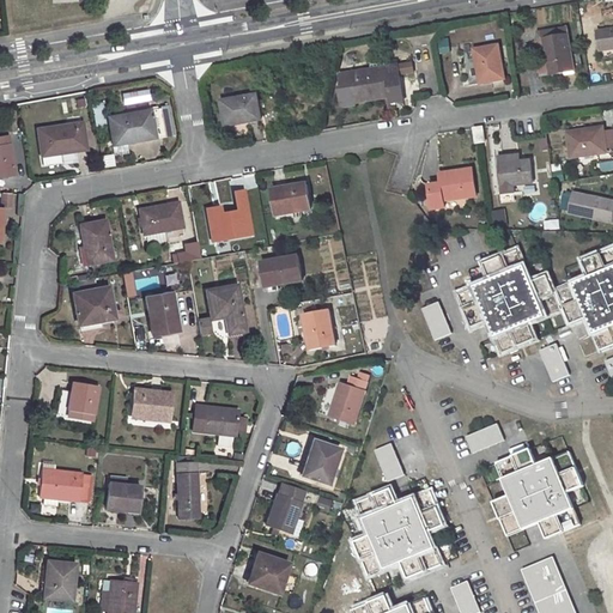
[(568,28),(544,31),(545,38),(569,35),(568,28)]
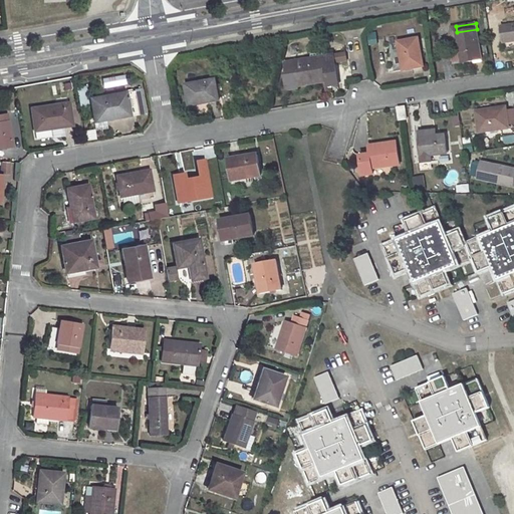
[(513,23),(501,26),(504,43),(513,41),(513,23)]
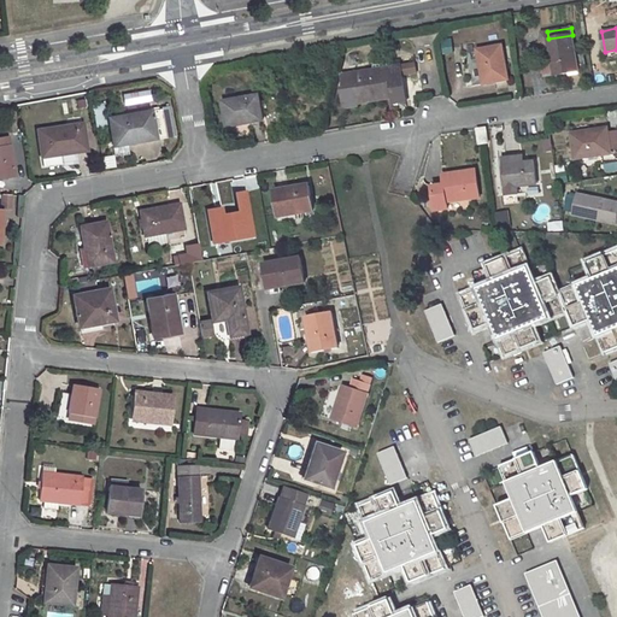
[(573,35),(548,39),(548,42),(554,74),(554,76),(579,71),(573,35)]
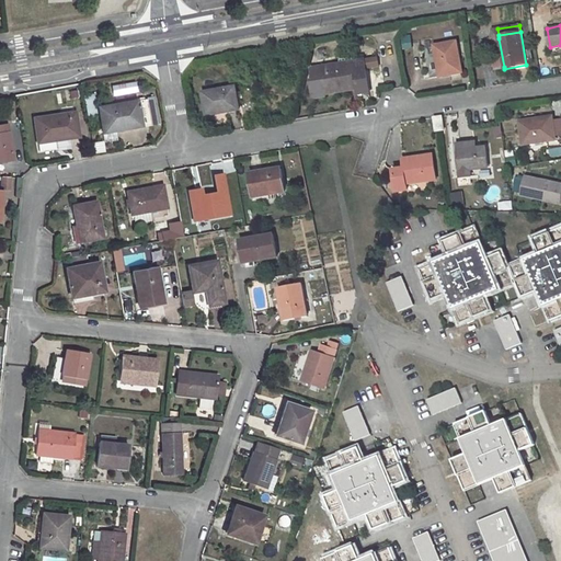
[(490,41),(495,69),(504,67),(499,38),(490,41)]
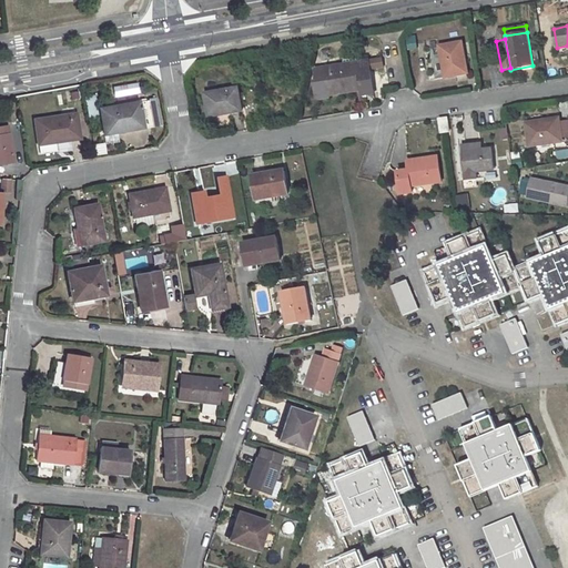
[(463,42),(439,46),(446,78),(467,73),(463,42)]
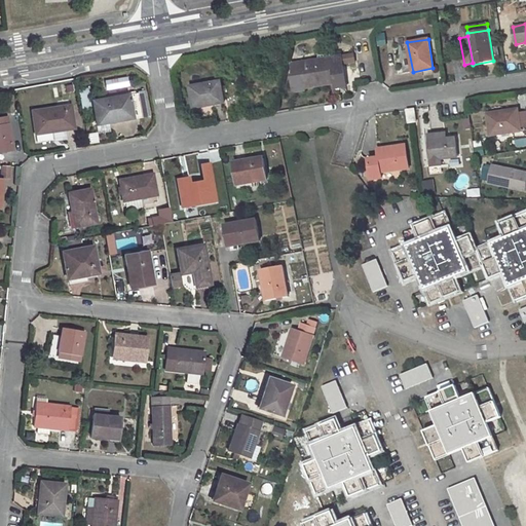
[(305,88),(336,83),(337,87),(346,85),(341,55),(294,65),(294,70),(292,70),(296,94),(306,91),(305,88)]
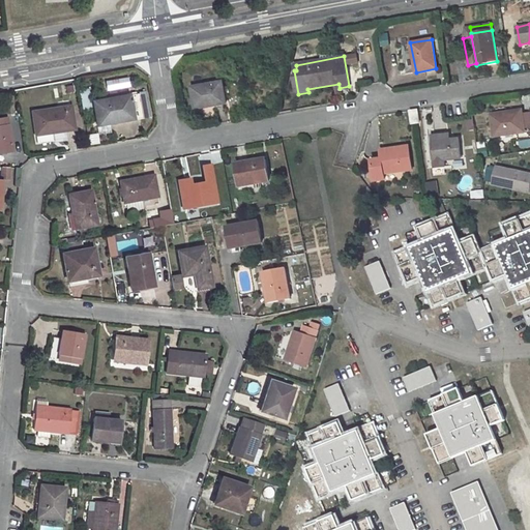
[(108,91),(130,88),(128,78),(106,81),(108,91)]
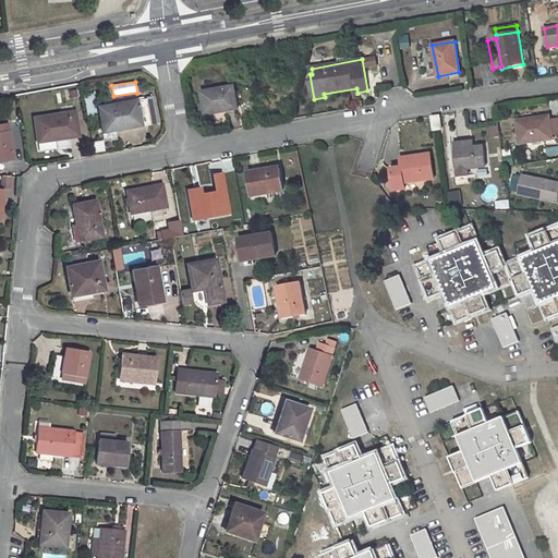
[(234,86),(201,92),(205,116),(238,109),(234,86)]
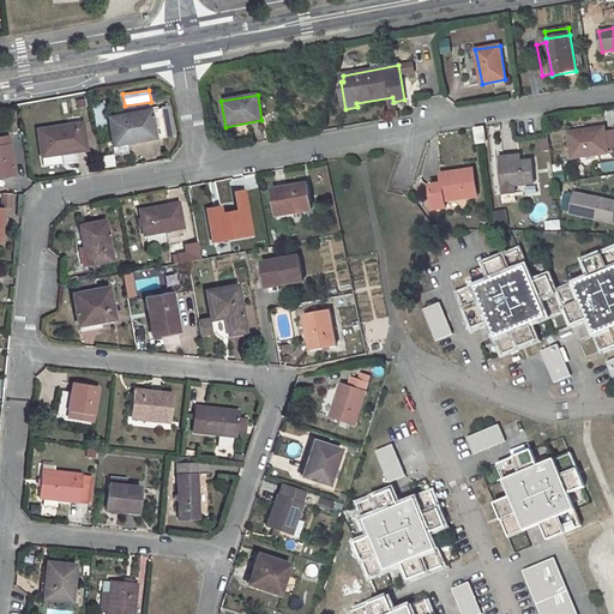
[(138,140),(138,139),(166,134),(161,109),(107,118),(113,145),(138,140)]
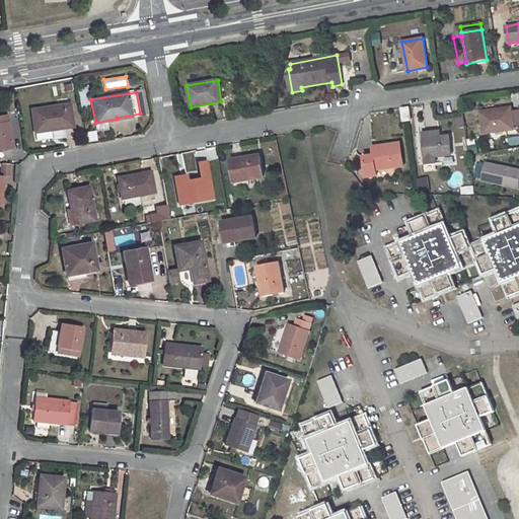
[(70,104),(31,109),(36,140),(52,138),(51,131),(73,127),(70,104)]
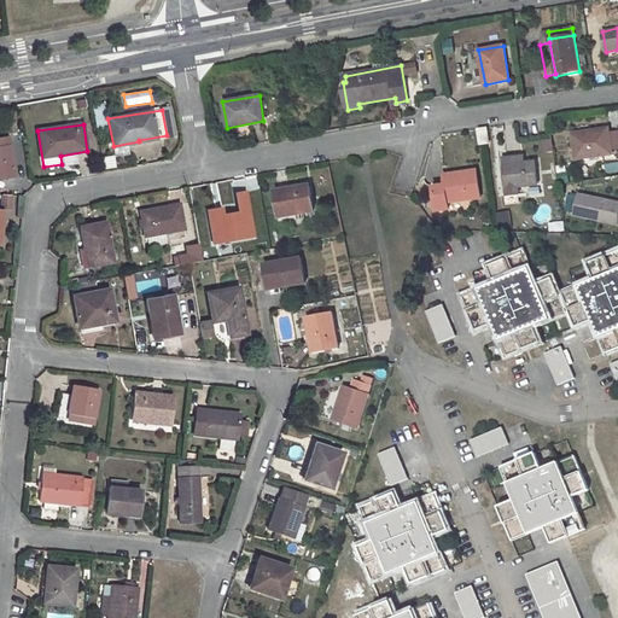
[(589,134),(573,136),(577,159),(613,155),(610,127),(589,130),(589,134)]
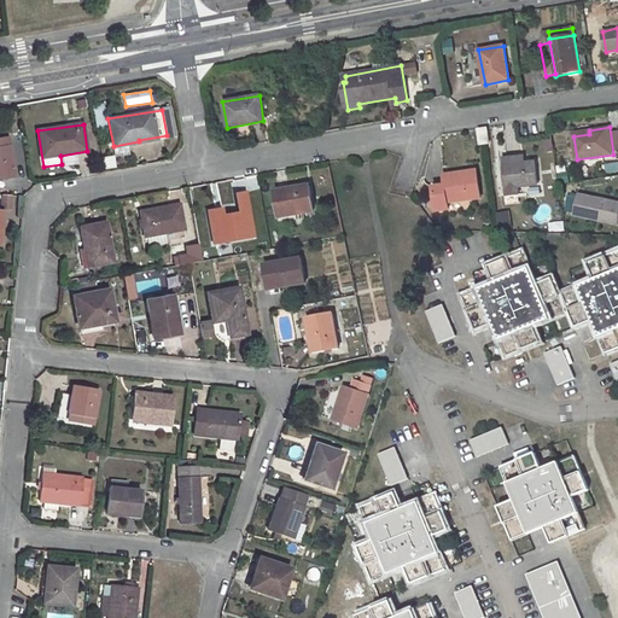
[(488,128),(478,129),(481,145),(490,143),(488,128)]
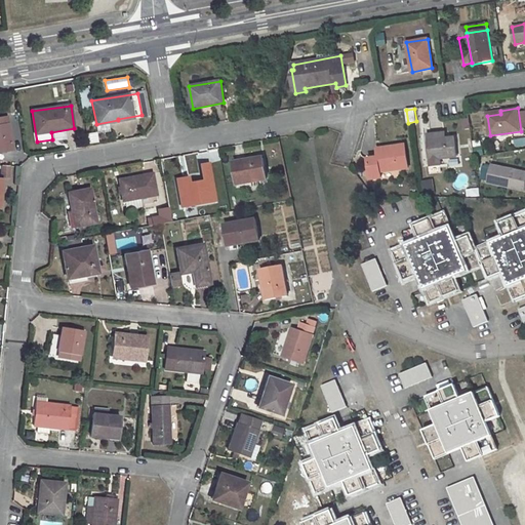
[(6,116),(0,116),(0,153),(13,151),(6,116)]
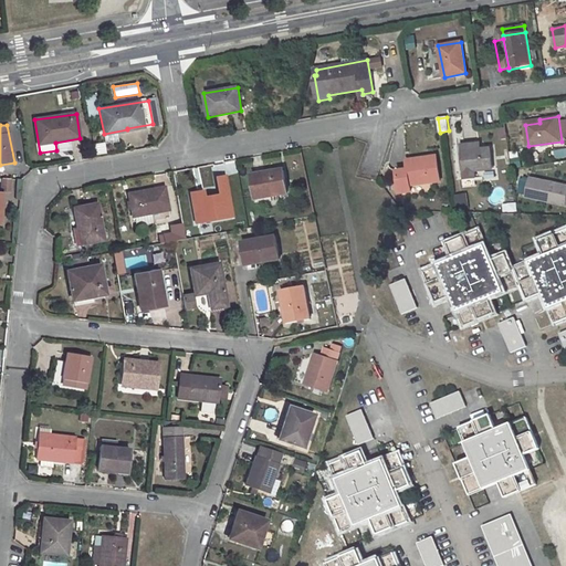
[(105,144),(95,145),(96,156),(106,155),(105,144)]
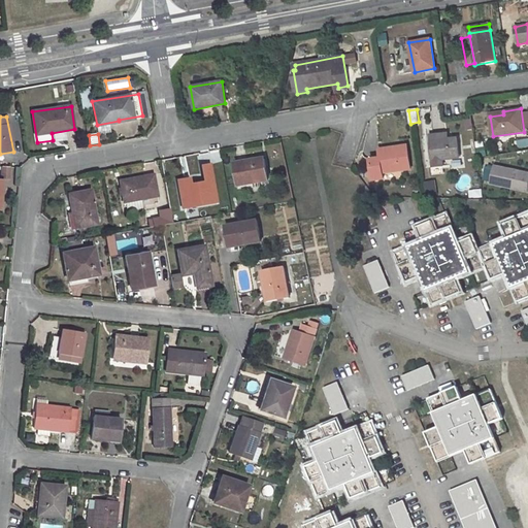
[(457,138),(431,141),(433,161),(459,158),(457,138)]
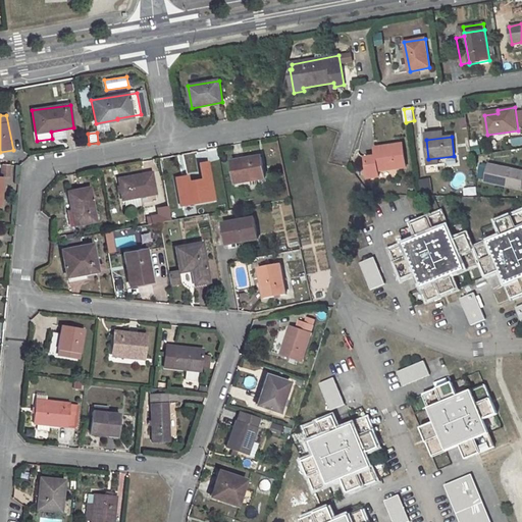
[(521,137),(511,140),(512,147),(521,145),(521,137)]
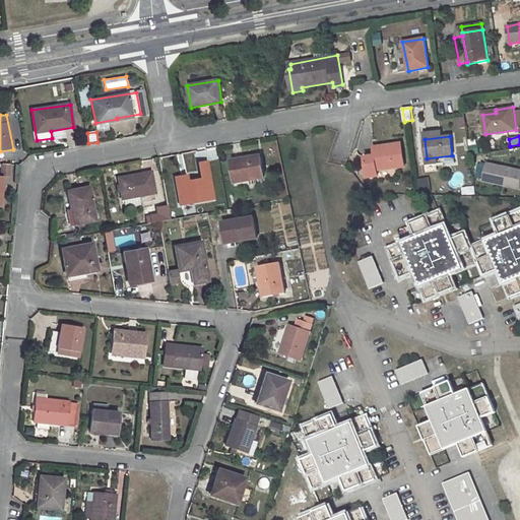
[(469,140),(471,154),(478,153),(476,139),(469,140)]
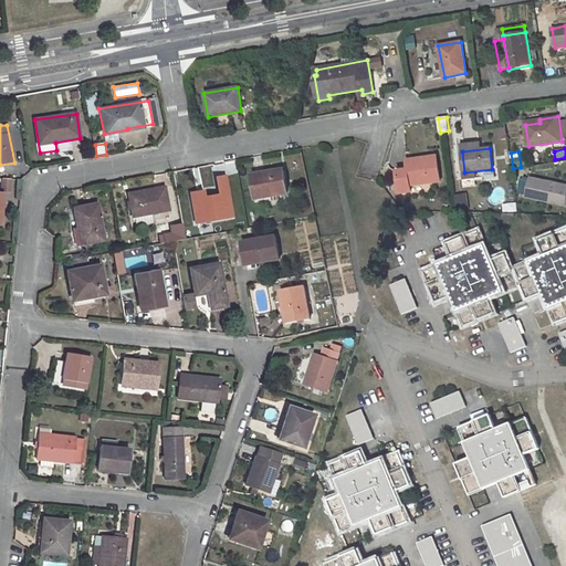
[(436,156),(406,160),(407,168),(396,170),(399,194),(411,191),(410,186),(440,181),(436,156)]
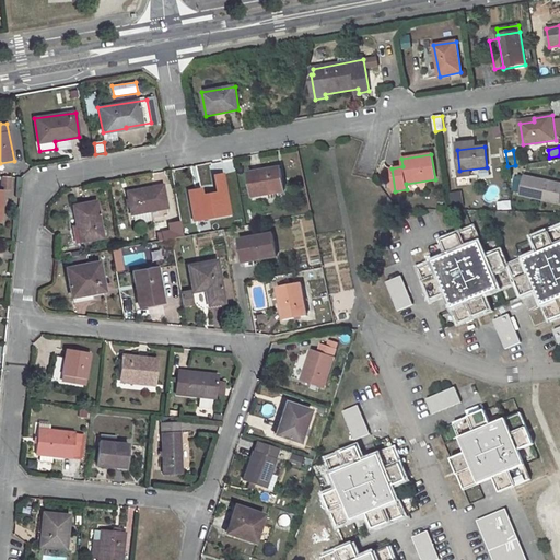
[(280,167),(249,173),(254,197),(284,191),(280,167)]
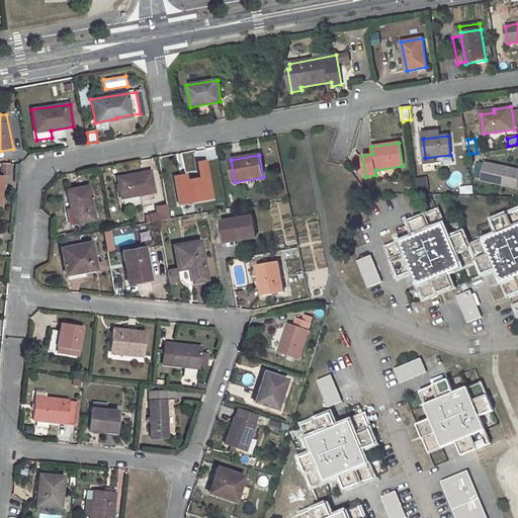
[(438,165),(453,163),(452,157),(437,159),(438,165)]
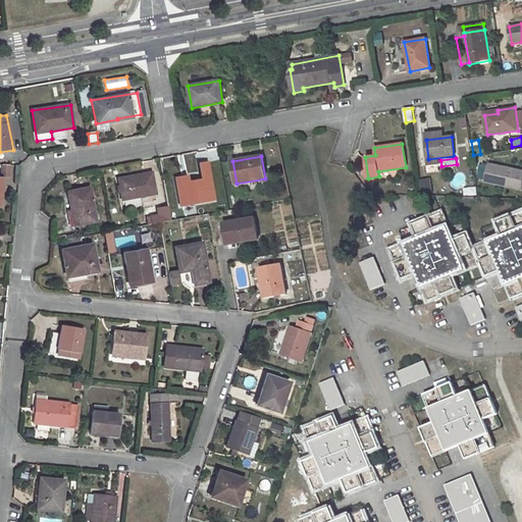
[(521,170),(489,164),(486,181),(520,189),(521,188),(521,170)]
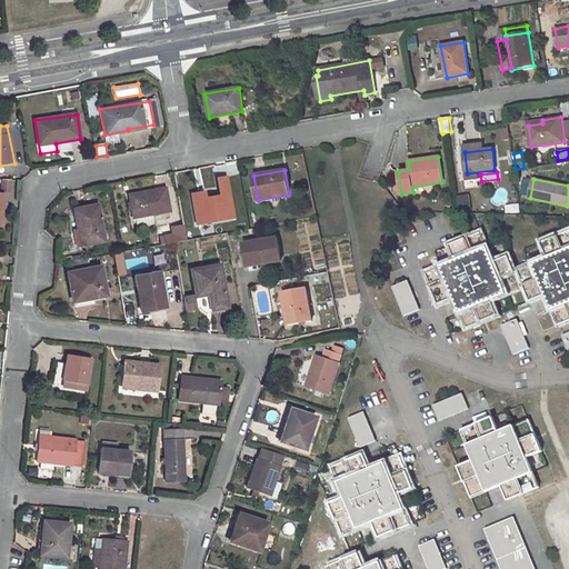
[(166,188),(129,195),(132,217),(135,217),(136,226),(153,222),(151,213),(170,210),(166,188)]
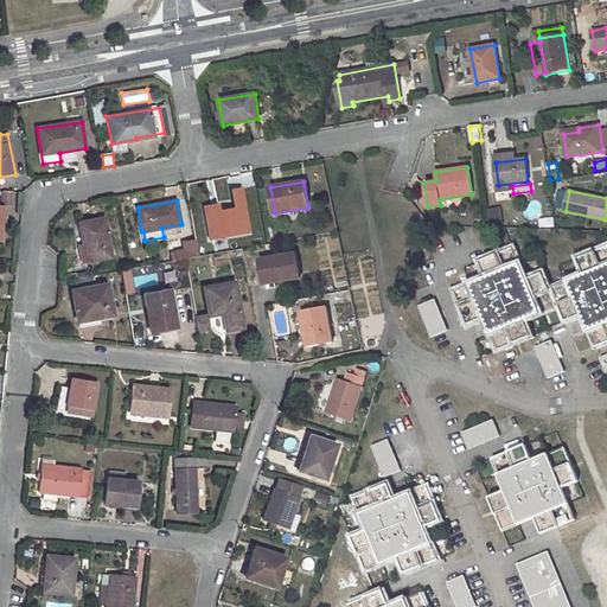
[(217,205),(204,208),(206,216),(218,213),(218,211),(217,205)]
